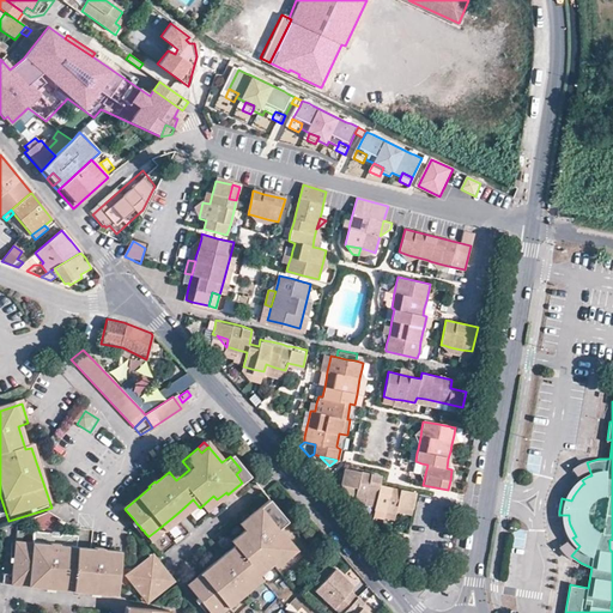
[(574,469),(582,480),(588,477),(592,475),(587,462),(578,466),(574,469)]
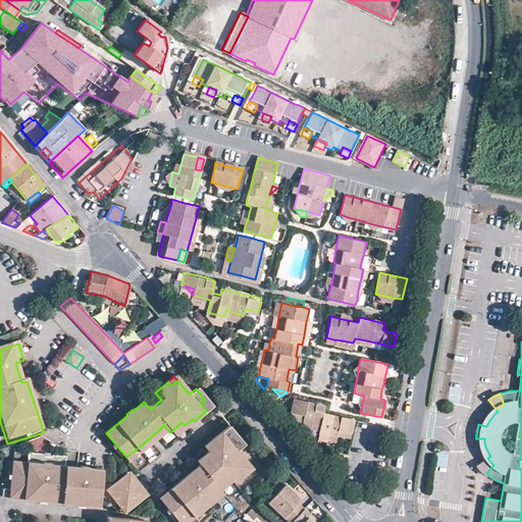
[(337,430),(351,433),(354,418),(341,416),(332,414),(324,413),(324,405),(316,403),(306,401),(294,399),(291,412),(293,413),(303,415),(302,422),(304,423),(313,424),(321,426),(320,430),(320,433),(327,435),(335,436),(336,435),(337,430)]
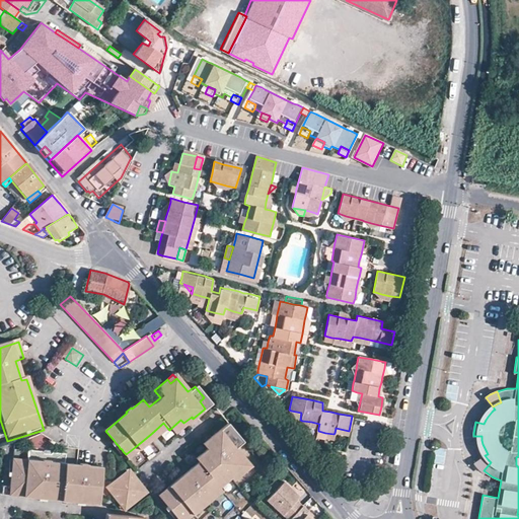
[(210,404),(204,397),(200,401),(205,409),(210,404)]
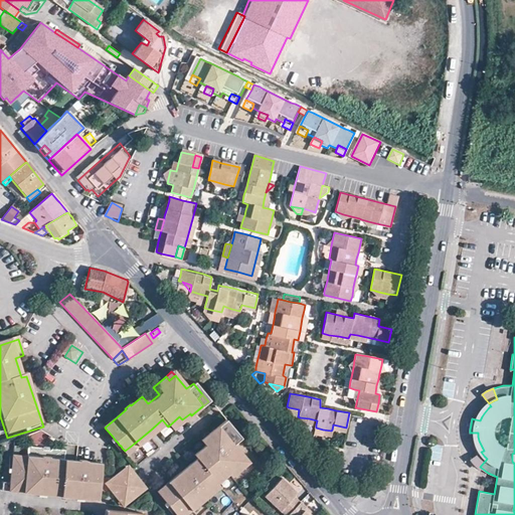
[(289,407),(298,416),(299,409),(289,407)]
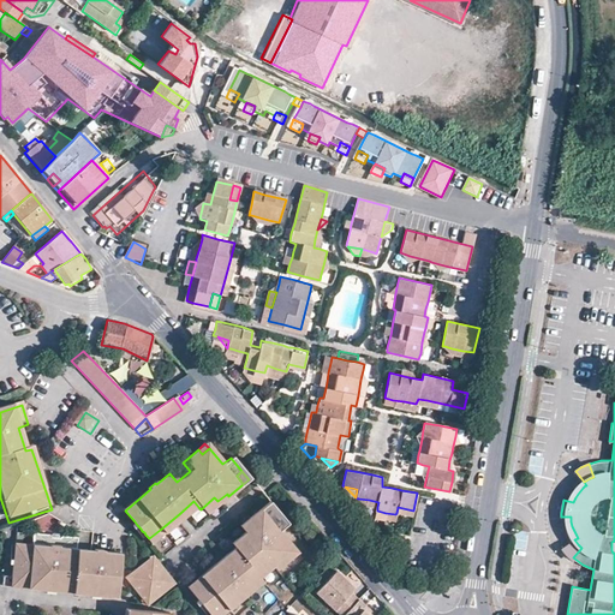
[(219,505),(228,496),(227,494),(218,501),(218,502),(219,505)]
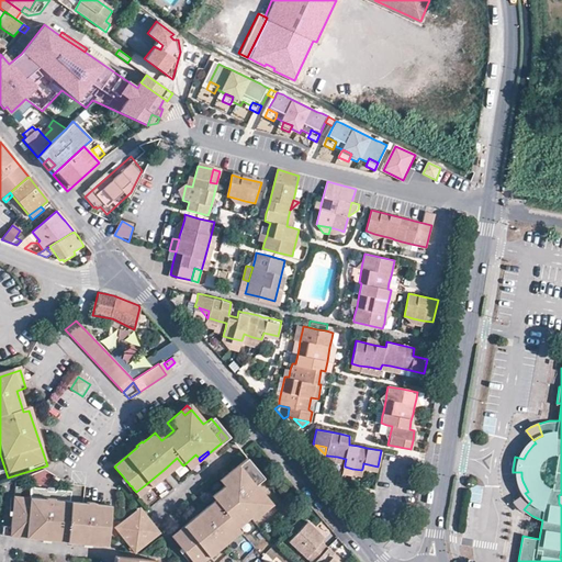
[(199,459),(199,458),(195,454),(183,465),(187,470),(199,459)]
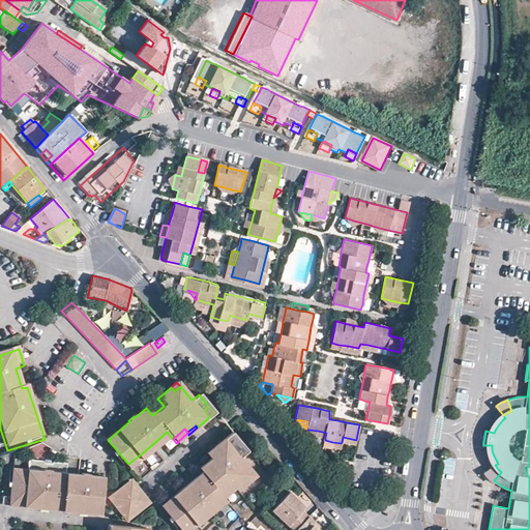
[(155,442),(159,446),(171,437),(167,432),(155,442)]
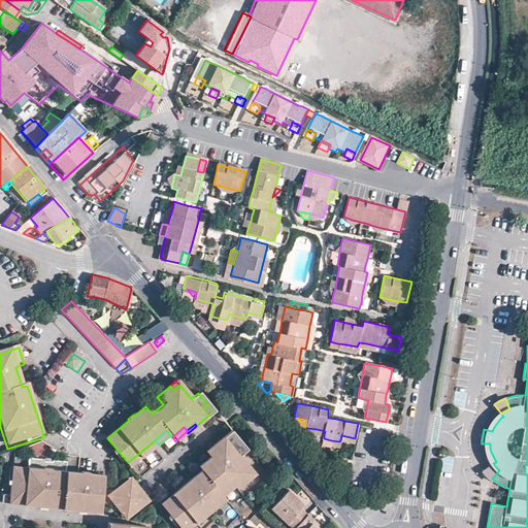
[(232,432),(226,436),(232,443),(237,439),(232,432)]
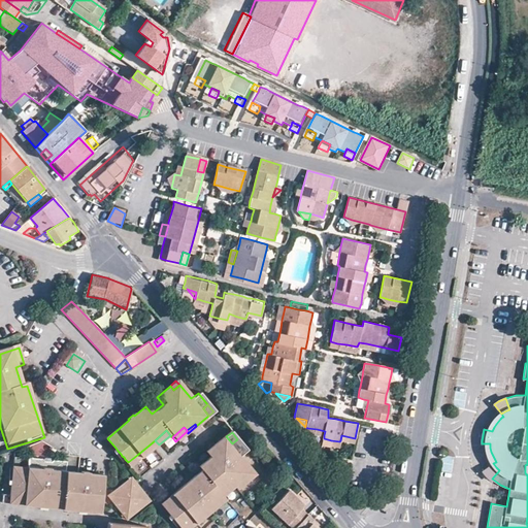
[(183,527),(185,527),(195,520),(207,509),(222,497),(221,495),(233,486),(236,489),(238,490),(253,479),(246,471),(251,467),(240,457),(248,451),(237,439),(232,443),(226,436),(215,446),(215,449),(207,455),(209,457),(197,467),(200,471),(189,480),(192,484),(187,489),(183,485),(162,502),(172,515),(174,517),(175,519),(176,521),(178,522),(179,524),(180,526),(183,527)]
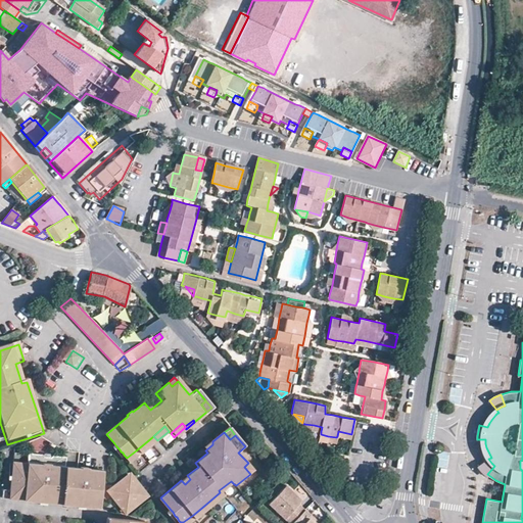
[(147,441),(150,445),(157,440),(153,436),(147,441)]
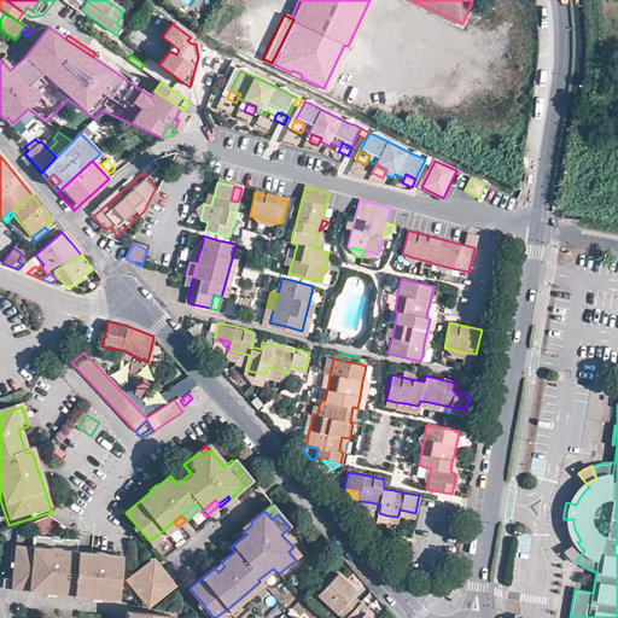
[(161,532),(164,537),(178,526),(174,522),(161,532)]
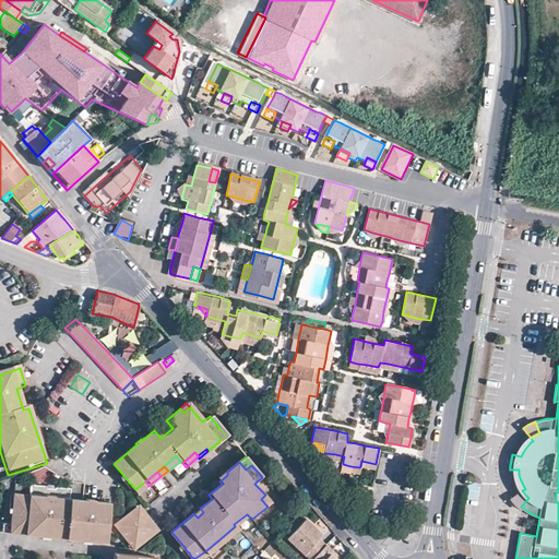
[(218,479),(219,482),(227,475),(227,472),(218,479)]
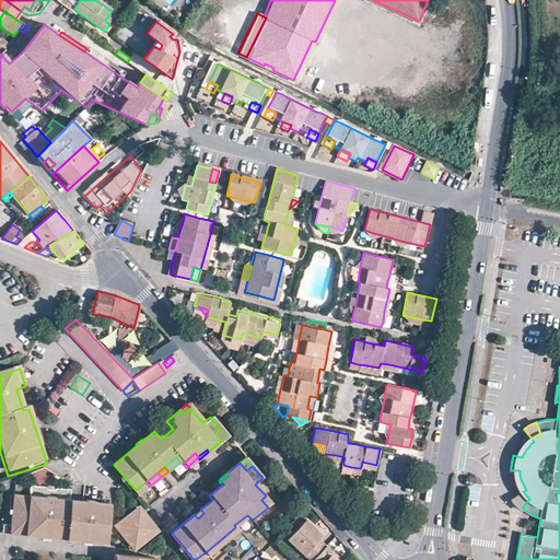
[(149,487),(146,482),(136,490),(139,494),(149,487)]
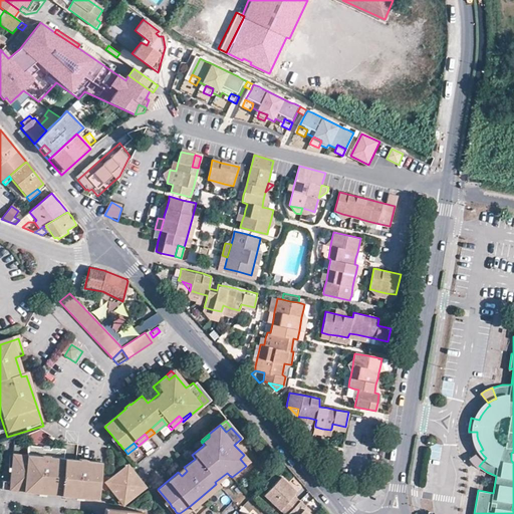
[(430,459),(440,460),(442,446),(432,444),(430,459)]
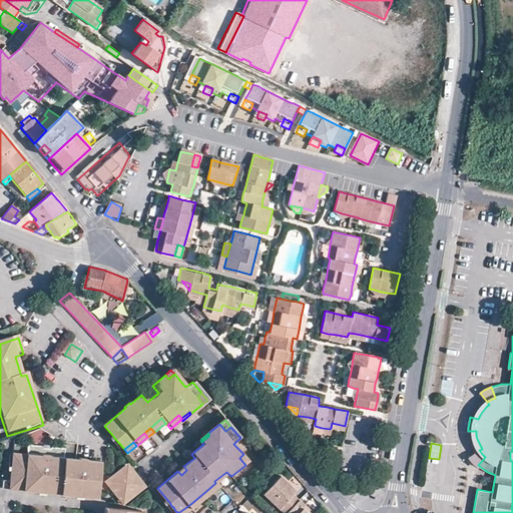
[(11,481),(98,489),(100,462),(86,461),(86,459),(81,459),(80,461),(67,459),(67,450),(48,447),(31,447),(30,456),(13,455),(12,457),(12,459),(12,461),(12,464),(12,466),(12,468),(12,470),(11,481)]
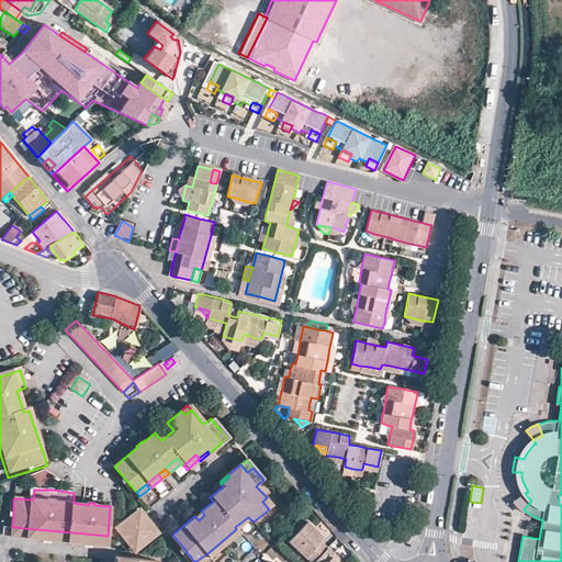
[(148,504),(156,498),(150,492),(143,497),(148,504)]
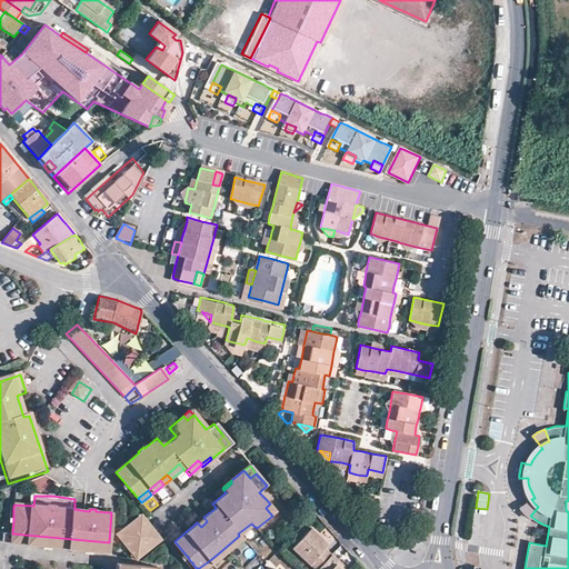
[(520,506),(530,516),(538,507),(535,503),(531,499),(520,506)]
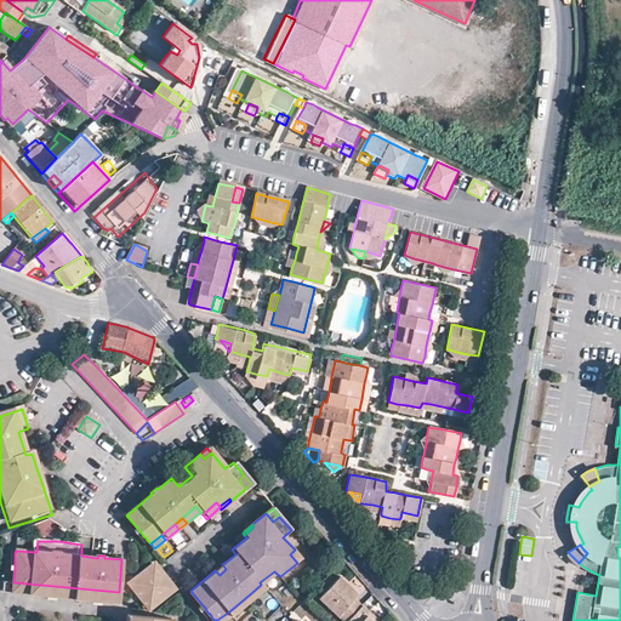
[(302,558),(295,550),(290,554),(297,563),(302,558)]
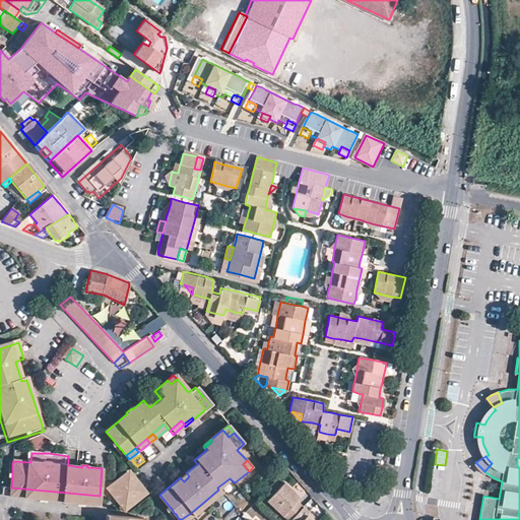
[(106,489),(126,512),(149,492),(129,469),(106,489)]
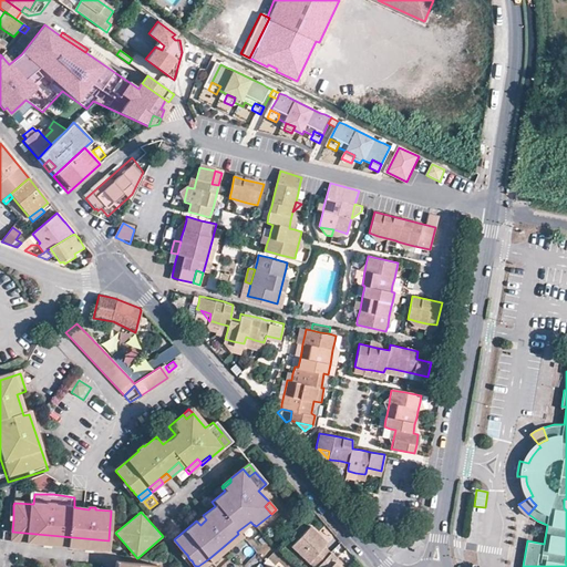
[(203,515),(196,521),(200,525),(206,519),(203,515)]
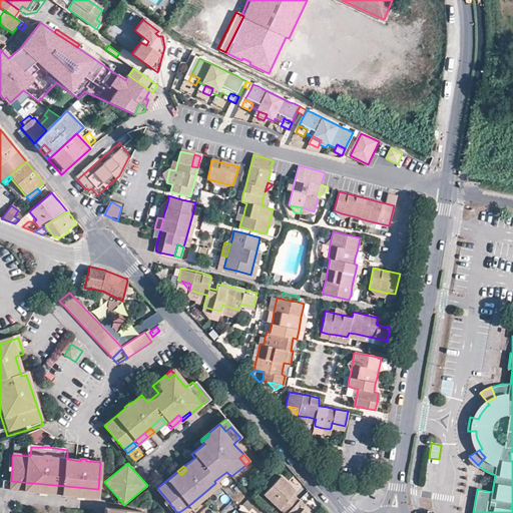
[(215,483),(217,485),(229,475),(226,472),(214,481),(215,483)]
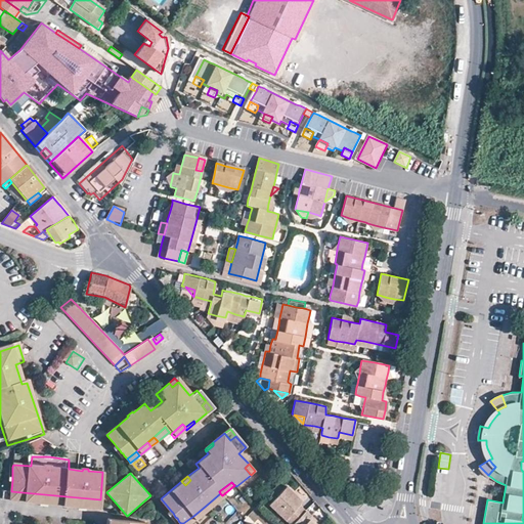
[(290,523),(304,510),(298,505),(294,500),(297,496),(286,486),(268,505),(288,523),(290,523)]
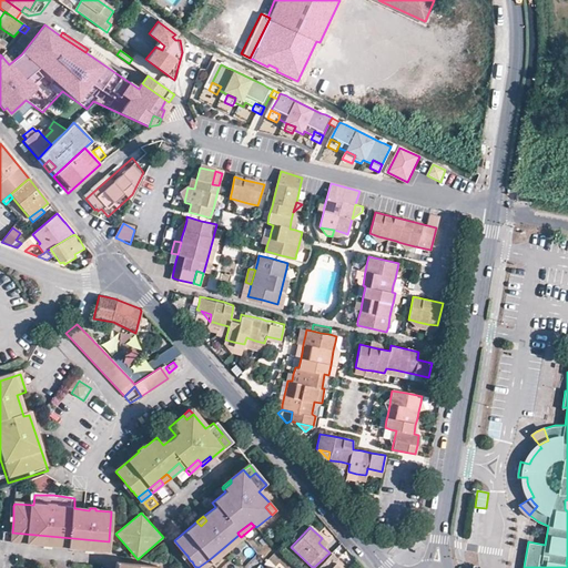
[(108,551),(109,541),(12,533),(3,531),(2,541),(42,545),(42,548),(51,548),(51,546),(82,548),(82,551),(92,553),(92,550),(108,551)]
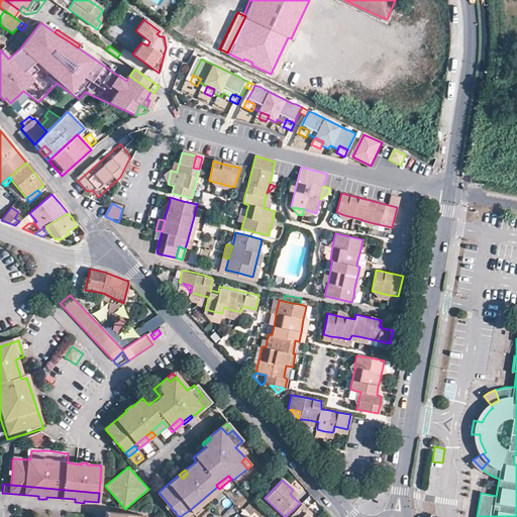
[(203,499),(206,502),(221,491),(219,489),(217,487),(203,499)]
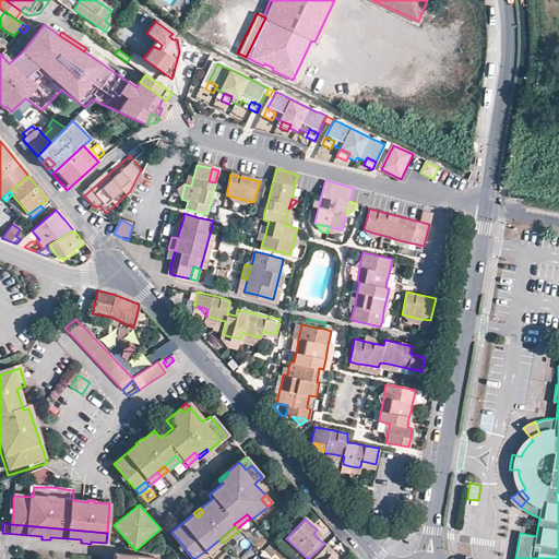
[(206,550),(210,554),(223,543),(219,539),(206,550)]
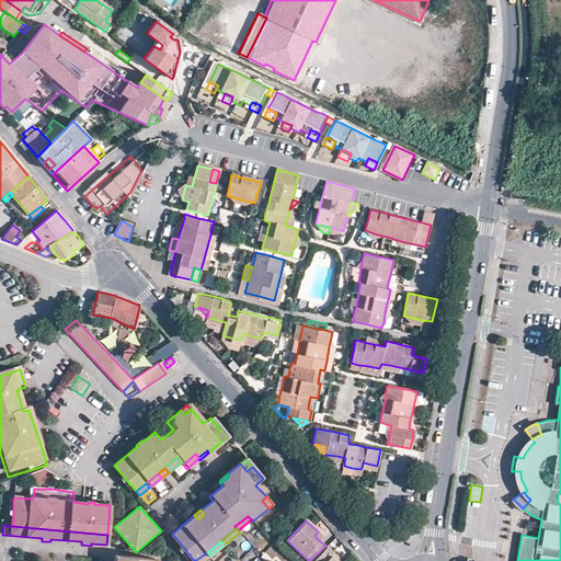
[(335,560),(332,557),(334,554),(325,546),(310,560),(335,560)]
